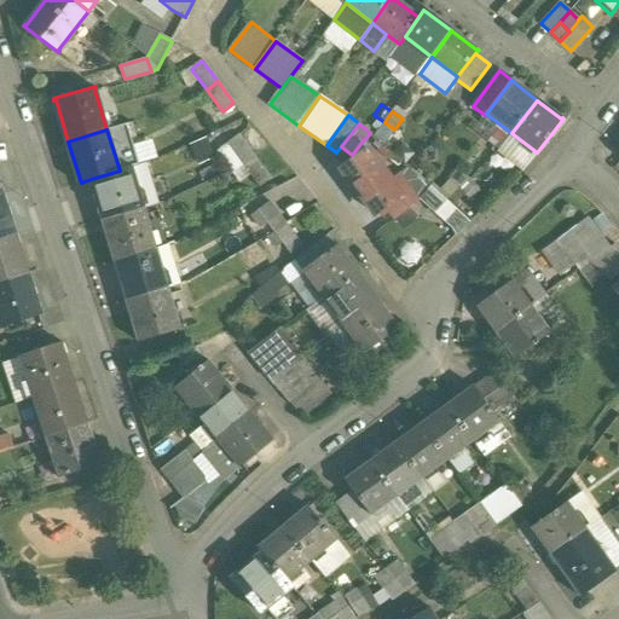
[(255,157),(239,136),(229,144),(244,165),(255,157)]
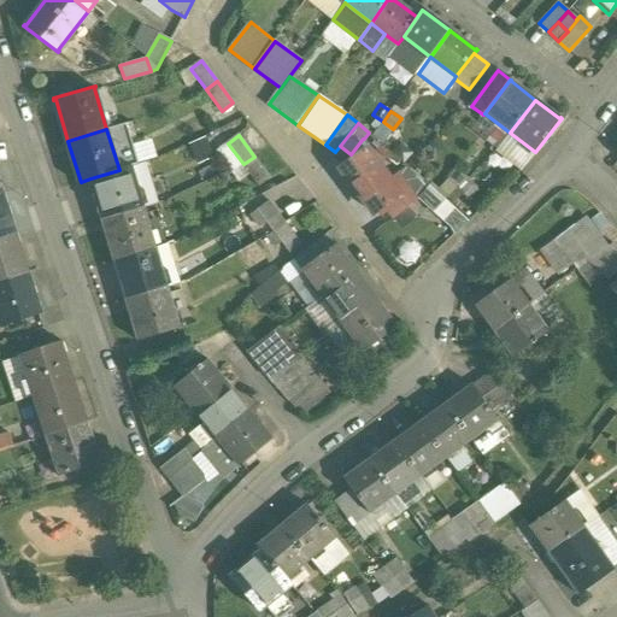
[(351,154),(340,146),(335,152),(333,156),(345,166),(363,152),(364,139),(363,139),(351,154)]
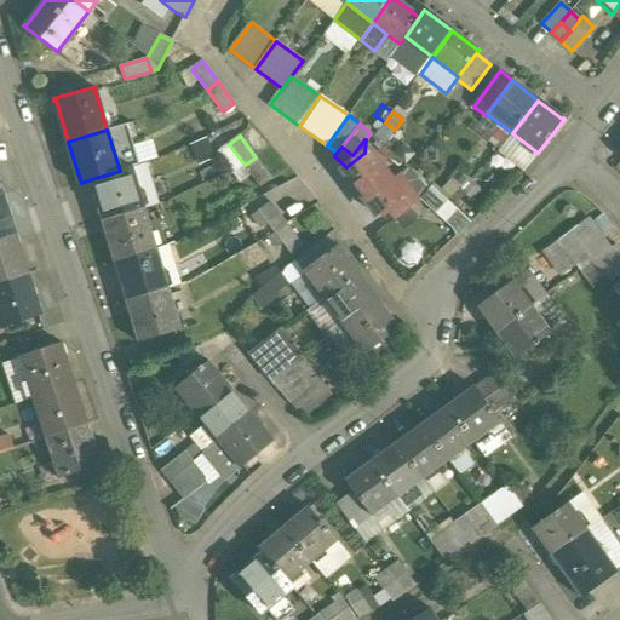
[(401,194),(373,154),(372,155),(365,153),(346,167),(345,167),(344,174),(351,184),(352,183),(375,213),(379,211),(378,210),(401,194)]
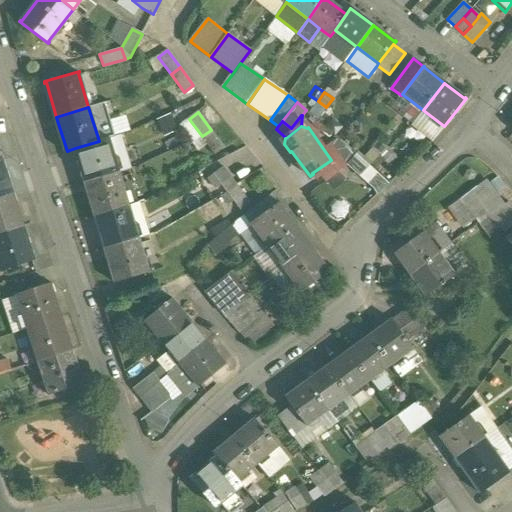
[(224,147),(211,130),(202,136),(215,154),(224,147)]
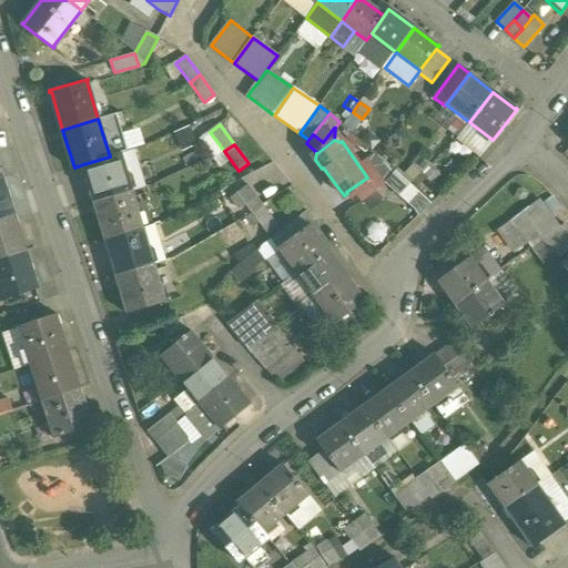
[(110,156),(83,164),(95,202),(131,191),(119,154),(110,156)]
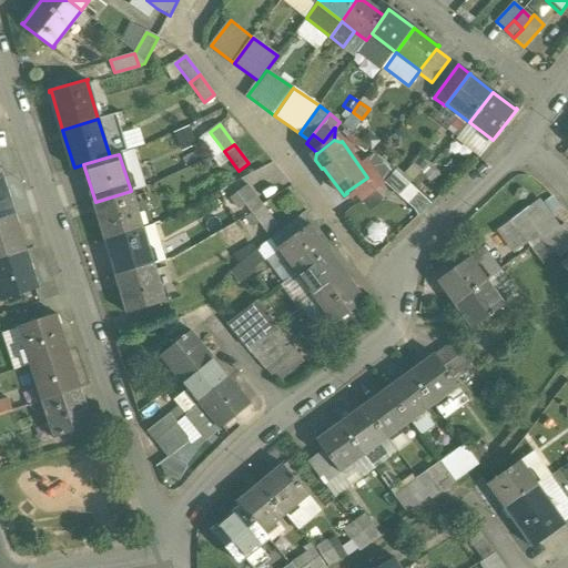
[(422,155),(413,165),(421,173),(430,164),(422,155)]
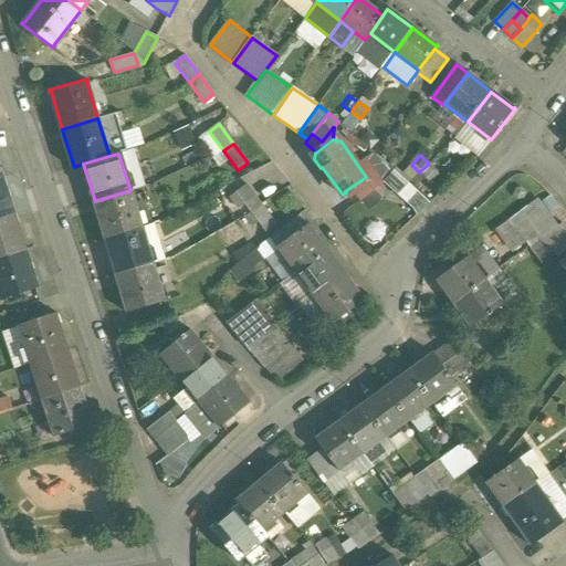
[(429,164),(419,173),(429,181),(438,173),(429,164)]
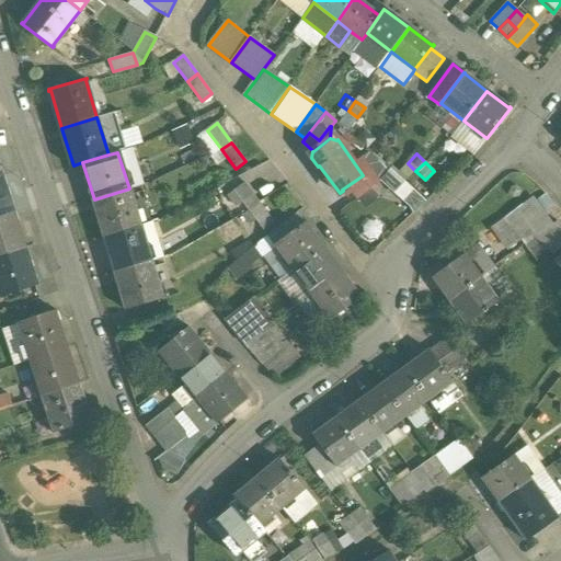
[(1,176),(0,176),(0,216),(13,213),(1,176)]
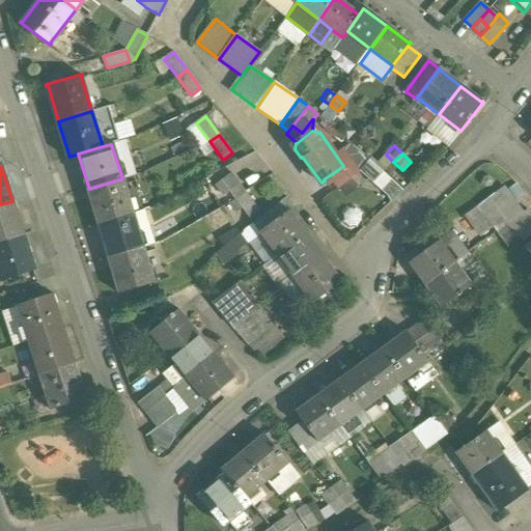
[(231,172),(216,184),(223,194),(229,190),(239,183),(231,172)]
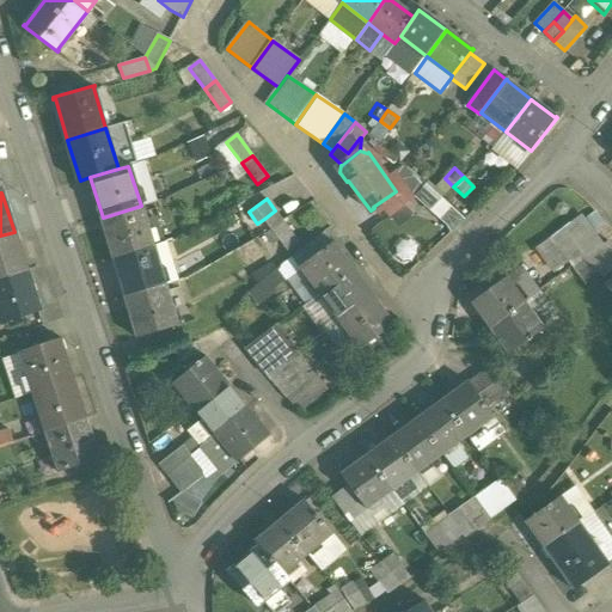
[(141,206),(103,218),(115,257),(153,246),(141,206)]
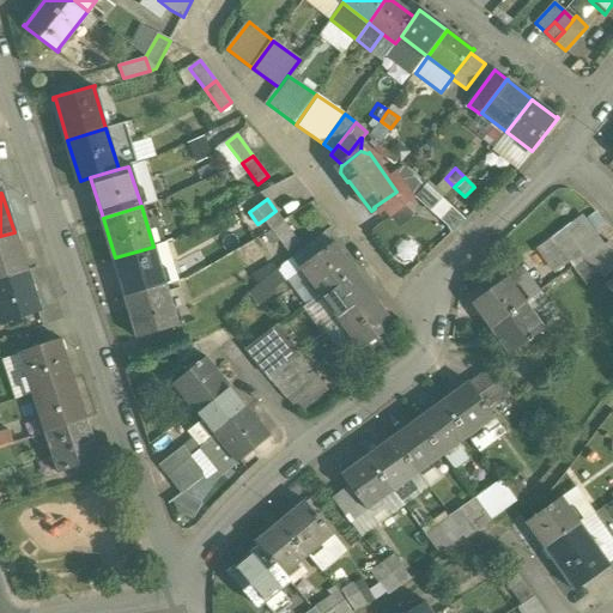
[(275,211),(265,219),(272,229),(284,222),(275,211)]
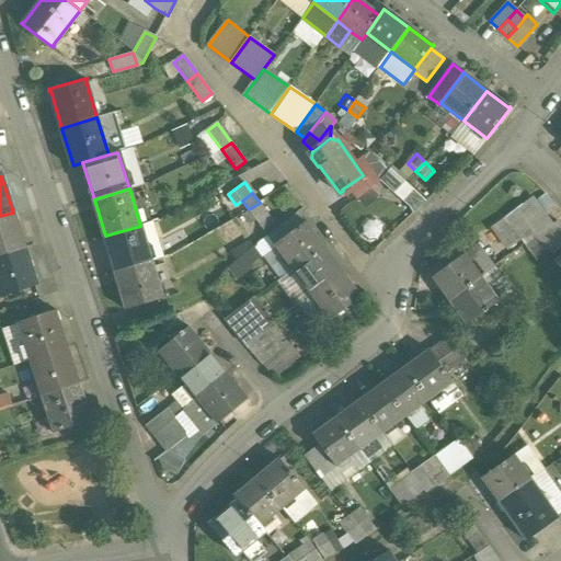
[(249,209),(242,215),(250,225),(256,219),(267,212),(260,203),(249,209)]
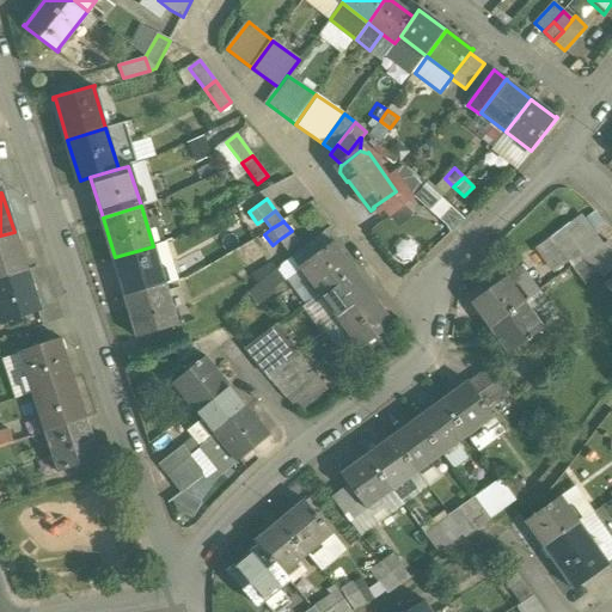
[(570,225),(551,238),(573,268),(583,259),(603,245),(589,226),(577,236),(570,225)]
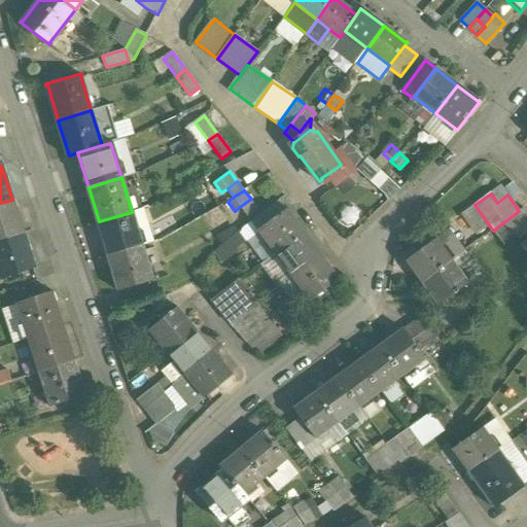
[(251,199),(241,206),(248,215),(257,208),(251,199)]
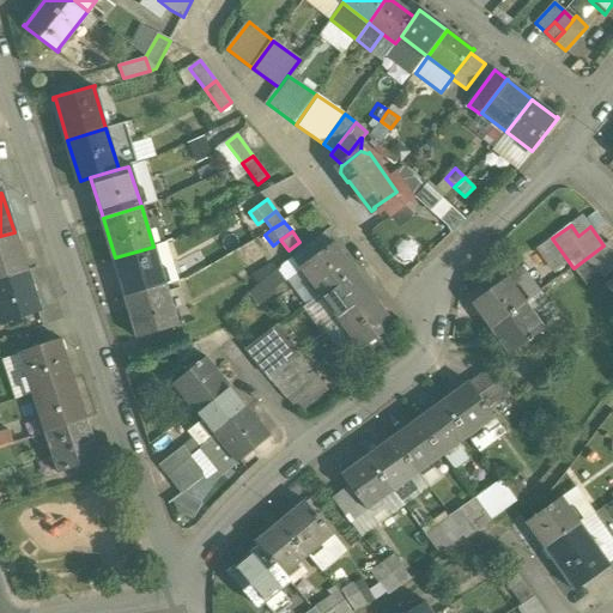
[(14,232),(0,236),(0,280),(26,272),(14,232)]
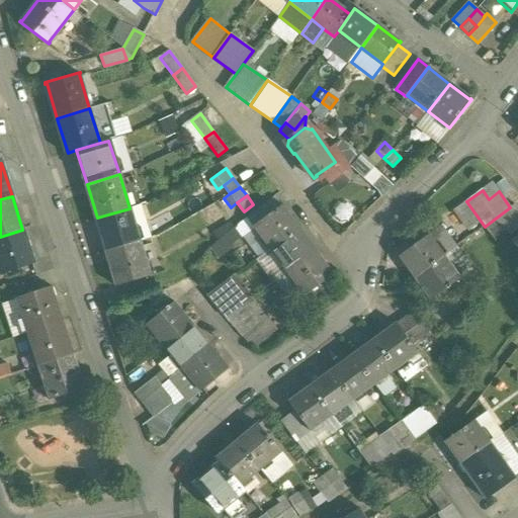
[(510,207),(494,220),(501,229),(500,230),(504,235),(517,224),(517,209),(514,204),(510,207)]
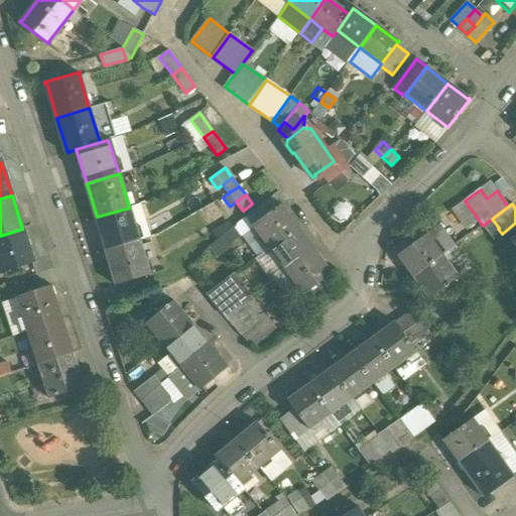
[(281,205),(253,226),(253,227),(255,226),(262,237),(271,248),(297,229),(280,207),(282,207),(281,205)]
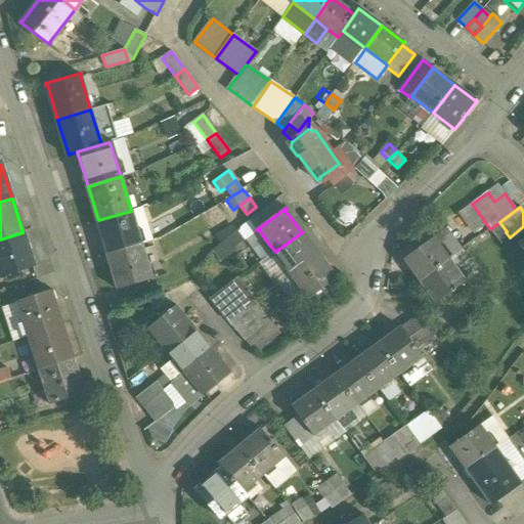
[(131,211),(98,220),(108,254),(141,245),(131,211)]
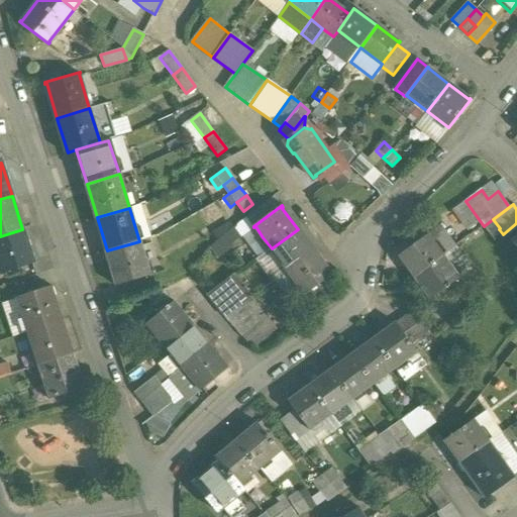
[(493,219),(484,226),(491,235),(499,229),(500,228),(493,219)]
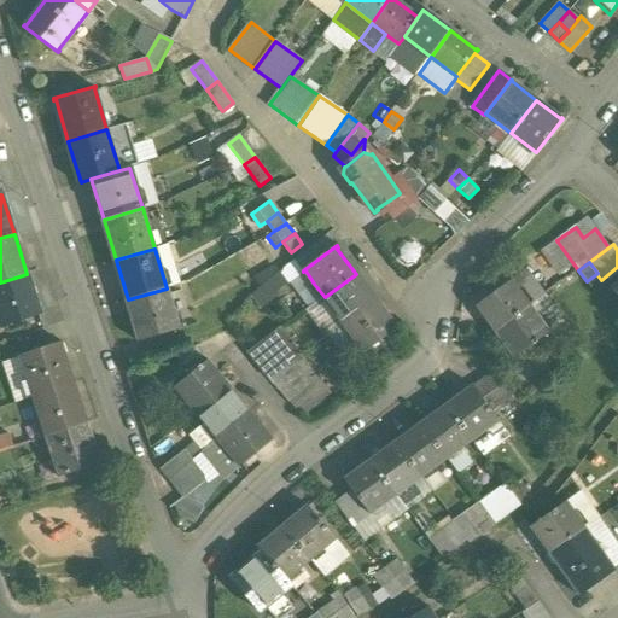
[(544,295),(525,269),(509,281),(529,308),(544,295)]
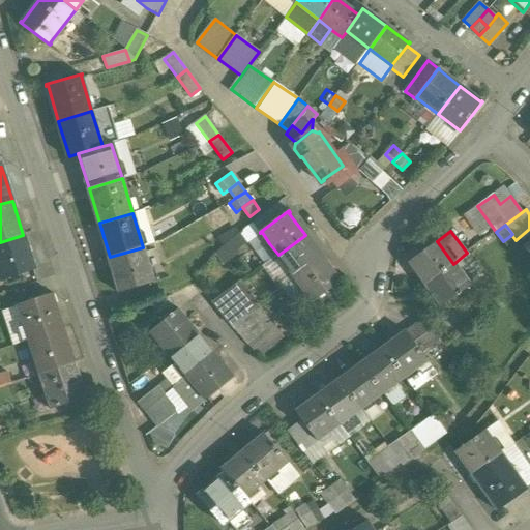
[(239,232),(230,239),(236,248),(246,241),(239,232)]
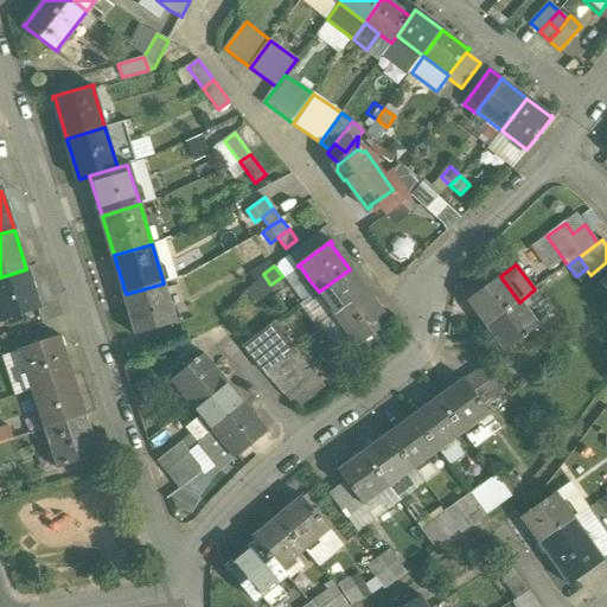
[(26,269),(0,278),(0,315),(1,320),(0,320),(0,321),(0,323),(42,308),(40,307),(39,307),(26,269)]
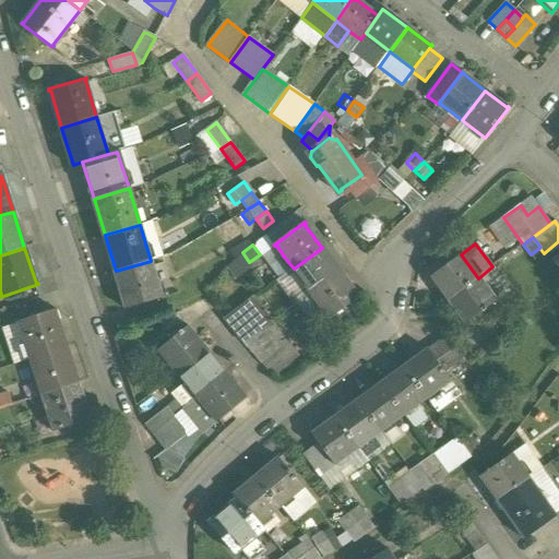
[(322,248),(294,269),(311,294),(340,273),(322,248)]
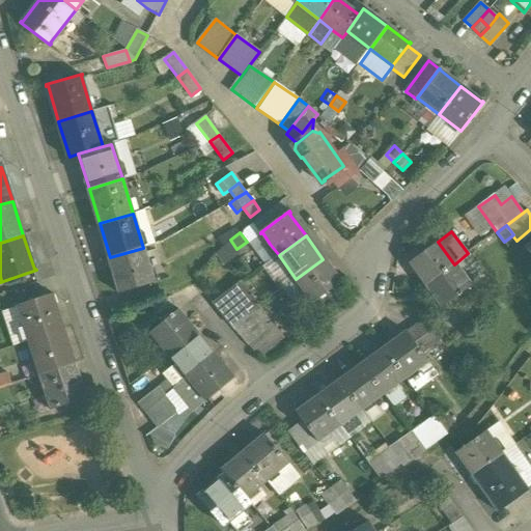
[(438,242),(409,263),(409,264),(411,263),(426,284),(454,264),(438,242)]
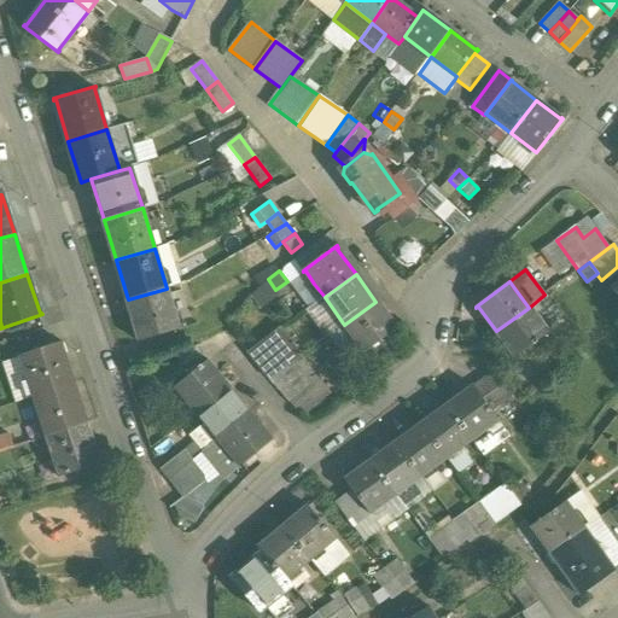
[(314,284),(299,295),(309,308),(325,297),(314,284)]
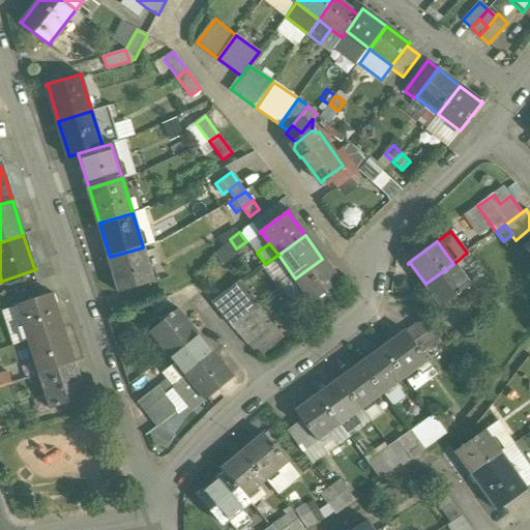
[(143,247),(110,257),(120,290),(119,291),(119,292),(155,281),(154,281),(153,281),(143,247)]
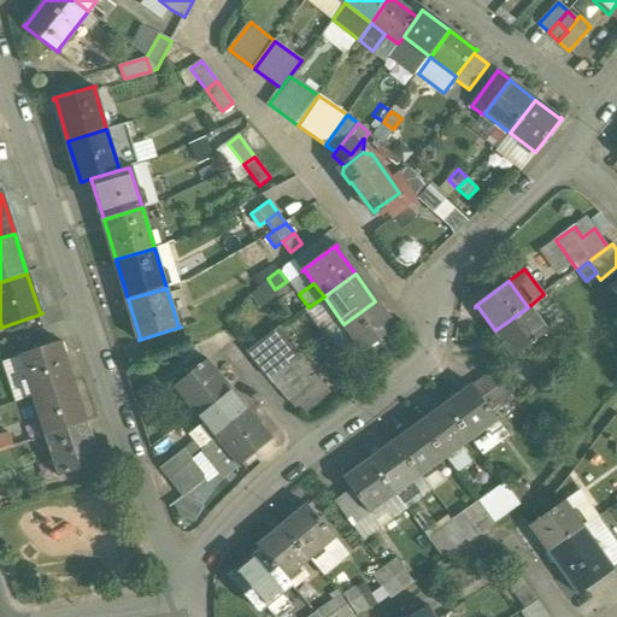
[(563,321),(544,294),(528,307),(547,333),(563,321)]
